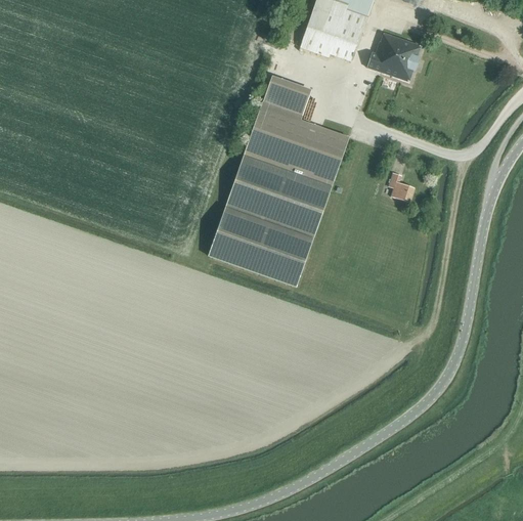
[(303,35),(299,46),(328,56),(329,53),(350,60),(372,0),(314,0),(308,20),(305,28),(302,27),(300,31),(304,33),(303,35)]
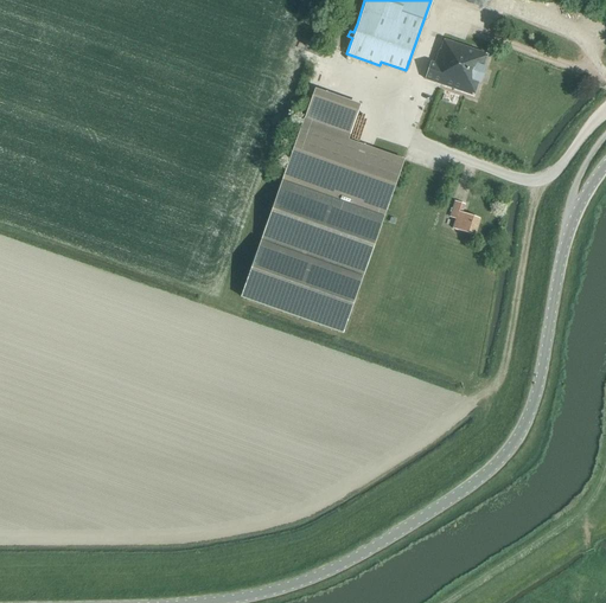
[(429,59),(423,76),(473,94),(478,79),(483,66),(482,66),(486,52),(442,37),(440,47),(439,46),(434,61),(429,59)]
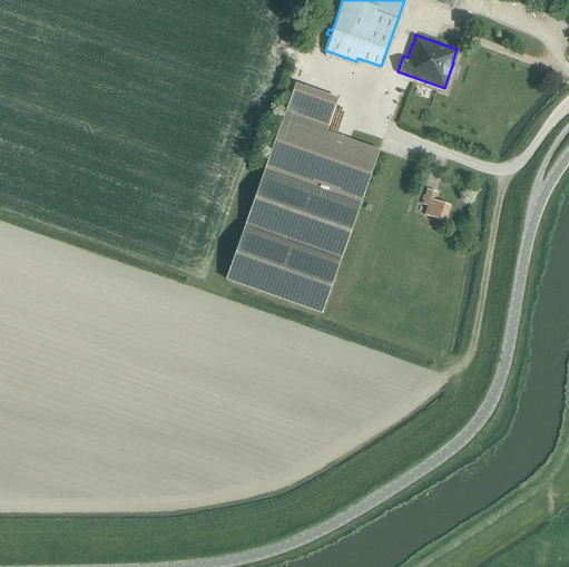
[(265,168),(226,279),(321,311),(340,257),(339,257),(339,256),(357,201),(359,202),(359,201),(360,201),(379,148),(325,129),(305,123),(316,89),(295,81),(295,82),(287,80),(283,91),(291,94),(265,166),(265,167),(265,168)]
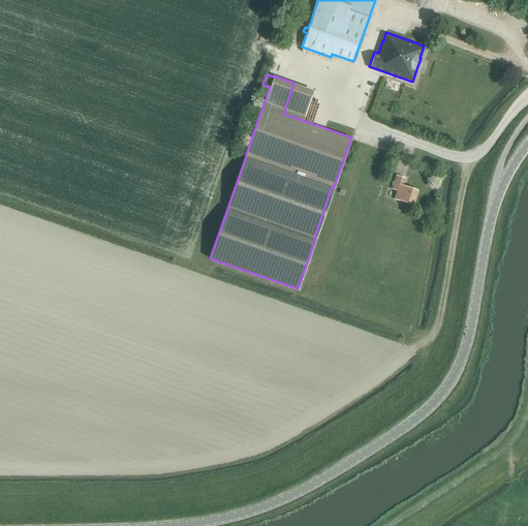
[(394,196),(412,204),(417,189),(402,184),(404,177),(396,174),(391,187),(396,189),(394,196)]
